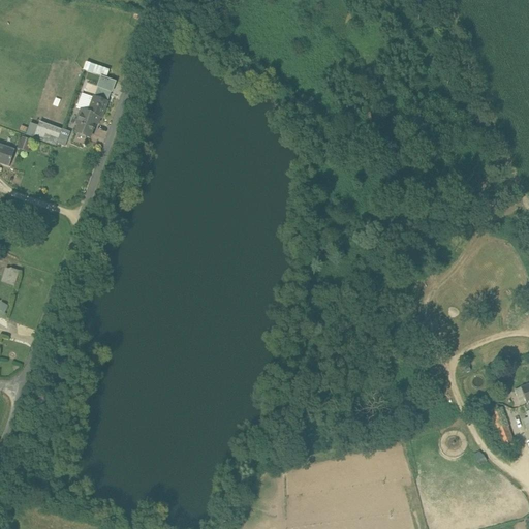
[(87,83),(85,89),(94,92),(96,85),(87,83)]
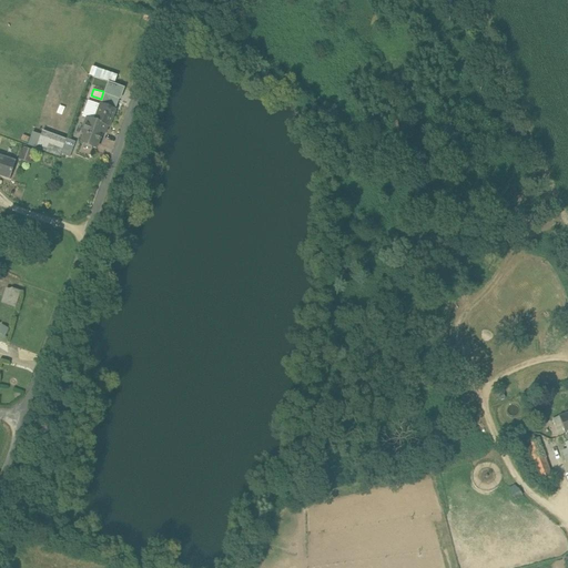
[(104,95),(100,105),(88,101),(82,118),(87,119),(82,131),(84,134),(87,135),(83,144),(84,144),(84,146),(92,150),(93,148),(97,149),(99,141),(101,140),(100,138),(102,132),(107,130),(108,127),(110,128),(117,110),(111,108),(114,100),(104,95)]
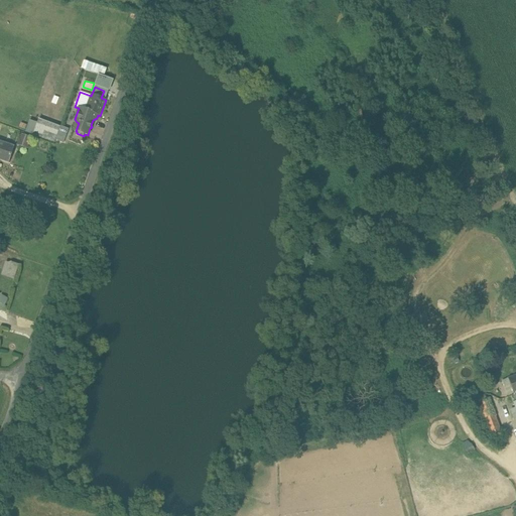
[(28,119),(25,133),(54,140),(65,142),(68,127),(36,119),(36,121),(28,119)]
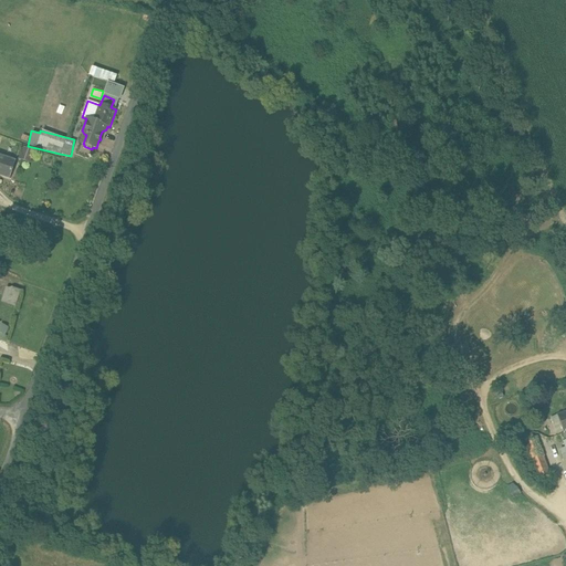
[(19,159),(29,161),(32,148),(22,146),(19,159)]
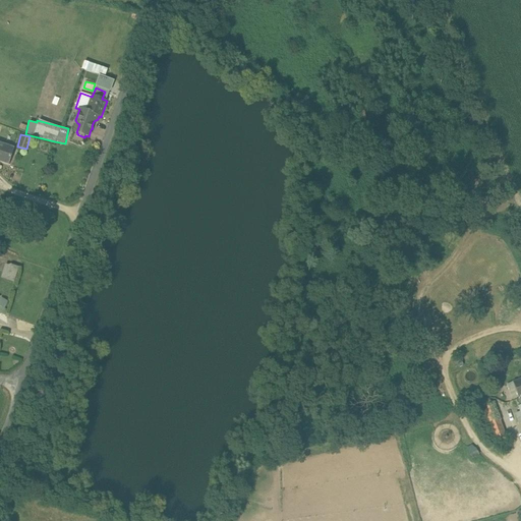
[(15,150),(0,143),(0,161),(9,165),(15,150)]
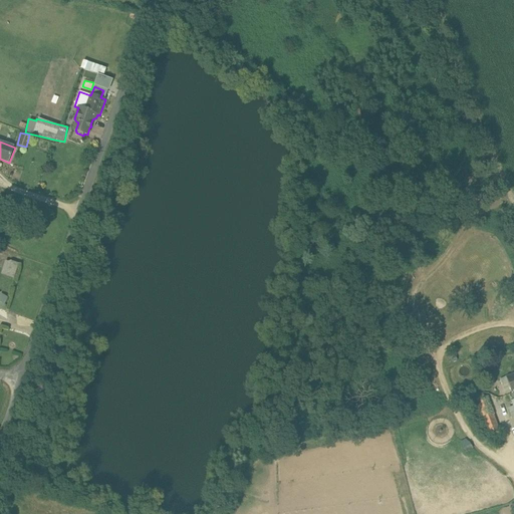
[(22,219),(11,214),(8,223),(18,227),(22,219)]
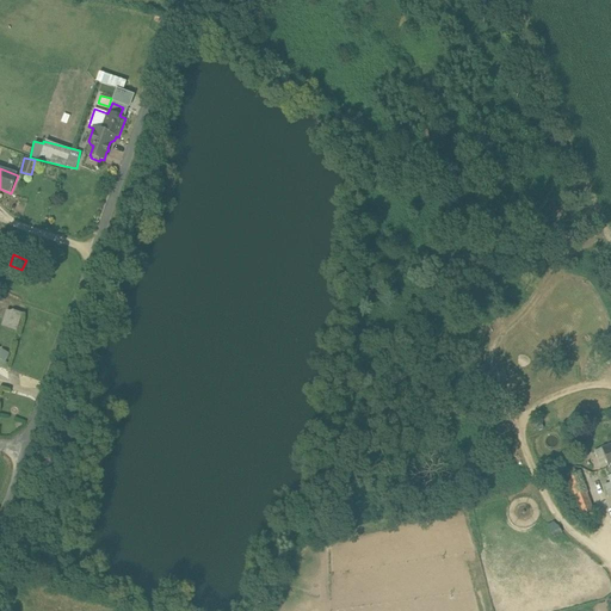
[(22,332),(25,313),(4,309),(0,327),(22,332)]
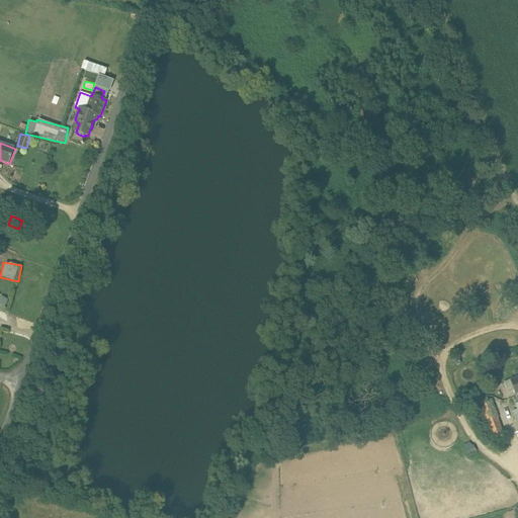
[(1,295),(0,297),(0,310),(2,312),(9,299),(1,295)]
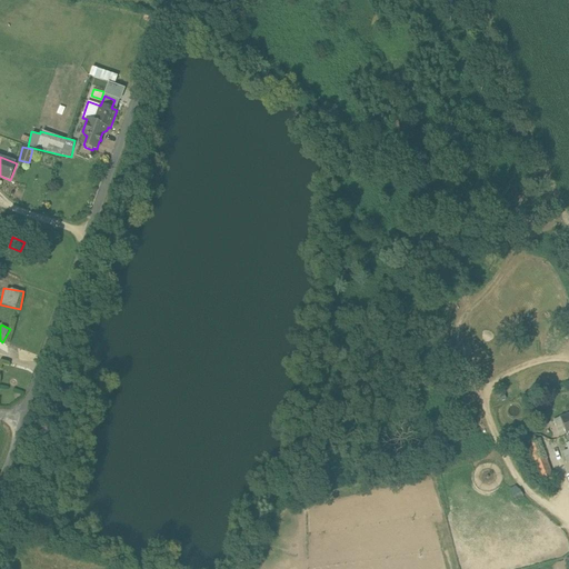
[(553,479),(539,439),(525,443),(539,485),(553,479)]
